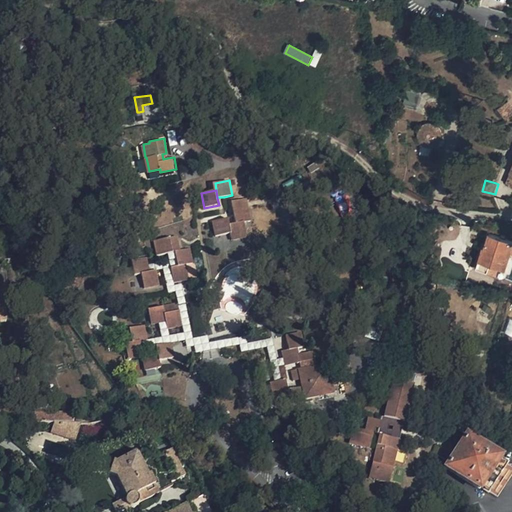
[(248,199),(234,202),(235,210),(236,214),(238,224),(245,222),(252,221),(248,199)]
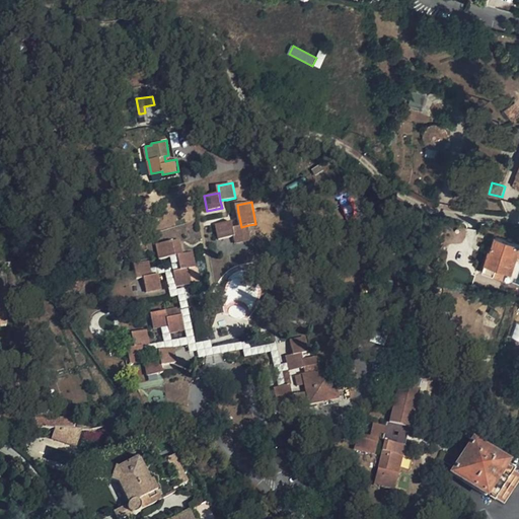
[(220,223),(218,223),(221,238),(235,235),(234,228),(233,220),(225,222),(220,223)]
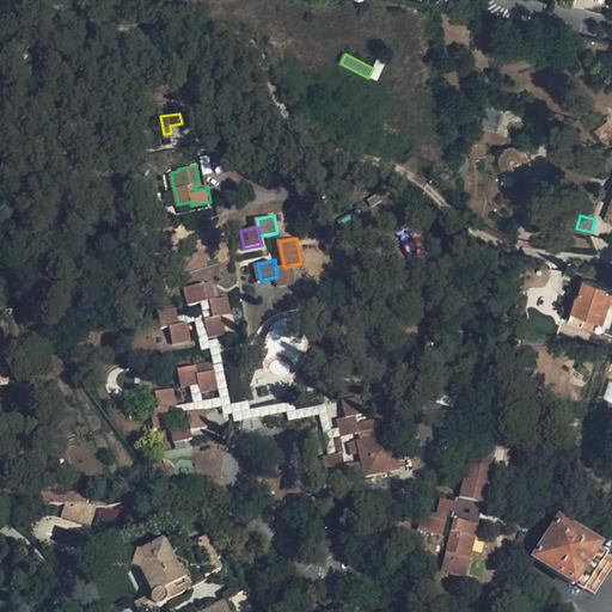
[(285,268),(276,269),(277,277),(280,287),(297,283),(293,265),(285,268)]
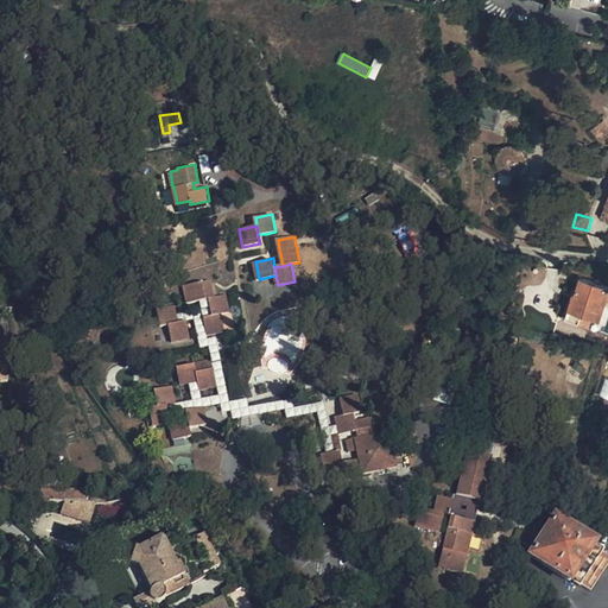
[(564,316),(578,320),(582,310),(591,312),(600,316),(605,295),(607,296),(607,282),(578,273),(574,290),(576,290),(575,297),(570,296),(564,316)]
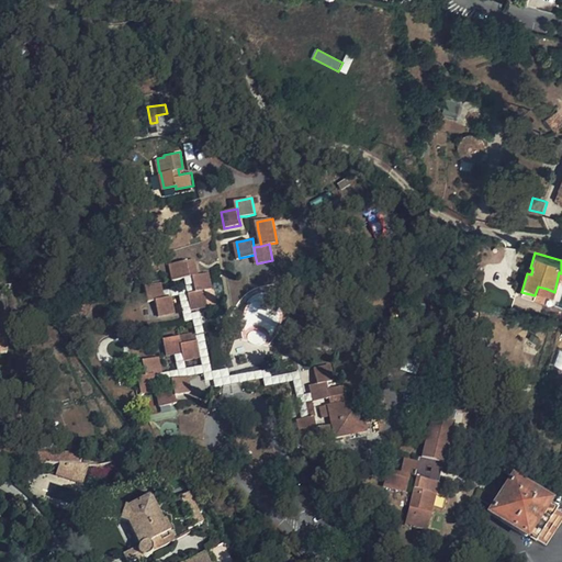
[(200,274),(197,259),(172,263),(176,280),(187,277),(195,276),(200,274)]
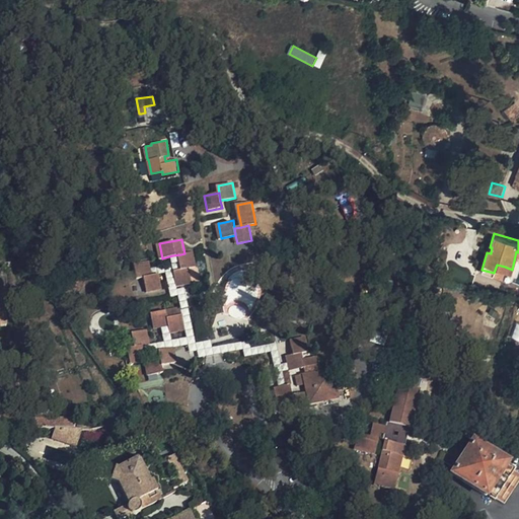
[(184,253),(180,254),(182,269),(191,268),(197,266),(194,251),(184,253)]
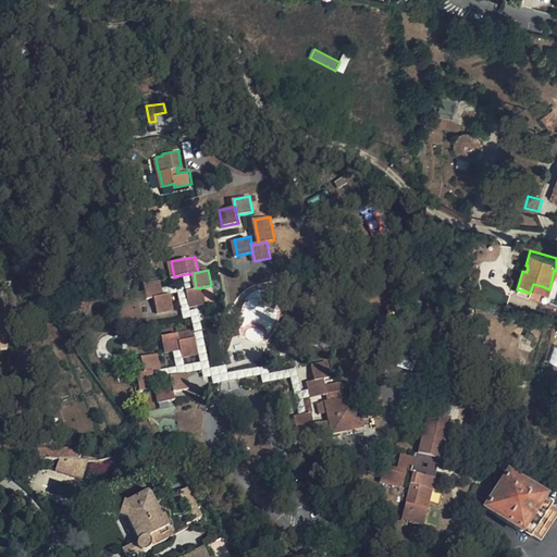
[(313,397),(311,388),(304,391),(299,368),(271,373),(270,366),(230,372),(227,364),(212,367),(200,309),(192,310),(192,307),(187,289),(196,288),(194,273),(185,274),(186,282),(163,286),(164,295),(172,294),(180,292),(185,319),(192,317),(195,330),(199,354),(201,361),(185,363),(184,357),(183,349),(174,350),(177,366),(163,368),(155,370),(157,379),(172,375),(188,372),(203,369),(205,376),(213,375),(214,384),(263,374),(265,383),(294,378),(297,392),(300,408),(301,418),(308,416),(305,399),(313,397)]
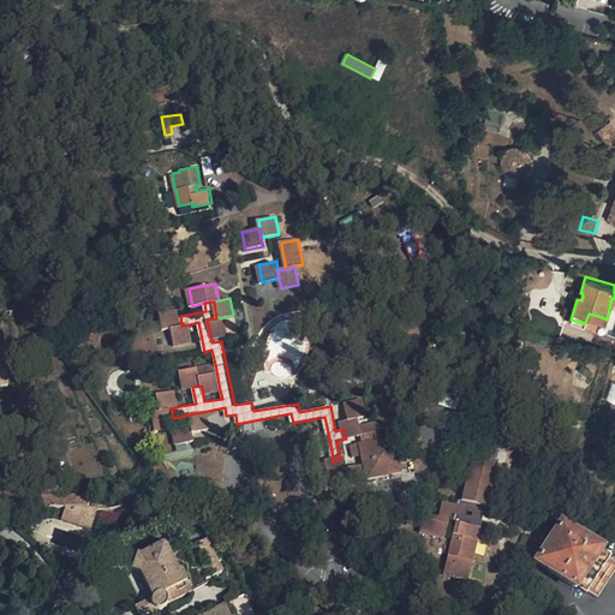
[(179,309),(160,312),(163,329),(172,328),(181,326),(180,316),(179,309)]
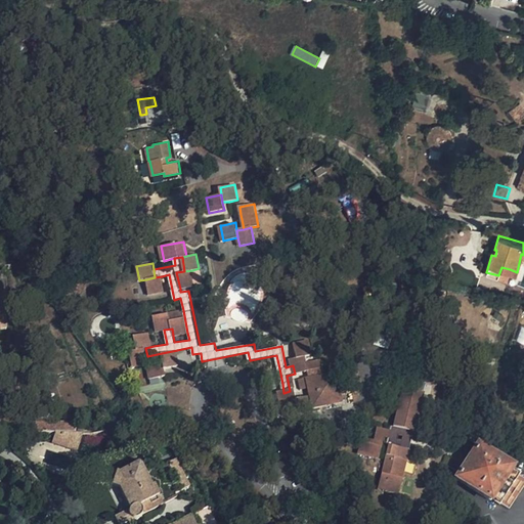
[(501,267),(498,275),(507,278),(510,269),(501,267)]
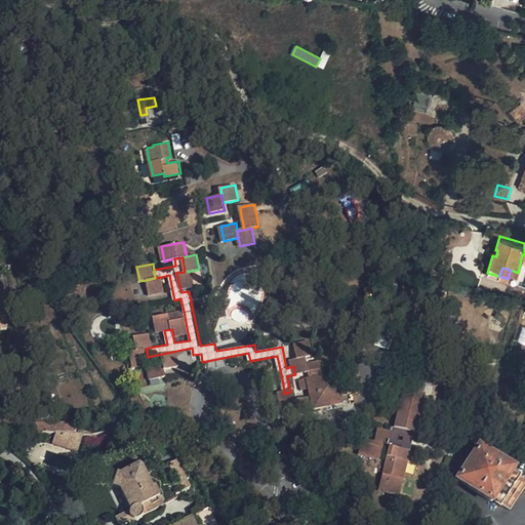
[(185,272),(176,273),(180,289),(196,286),(193,271),(185,272)]
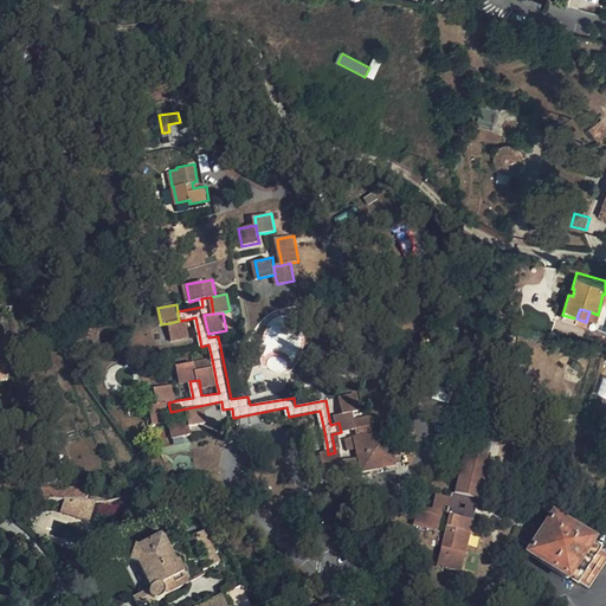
[(179,321),(169,323),(173,340),(189,337),(187,320),(179,321)]
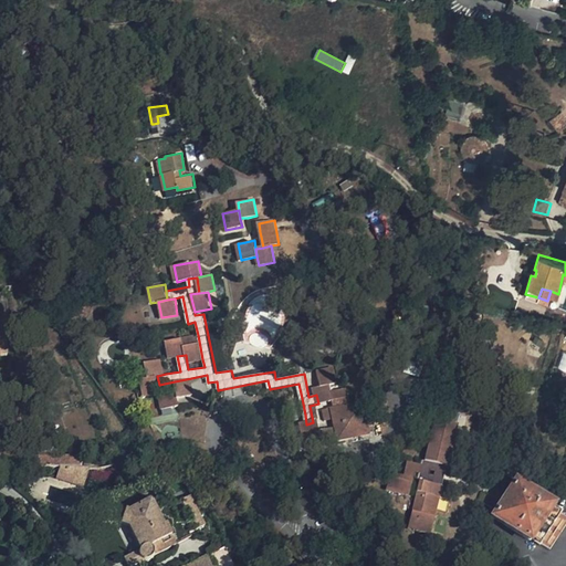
[(198,335),(166,342),(169,357),(177,356),(186,355),(187,363),(202,359),(198,335)]
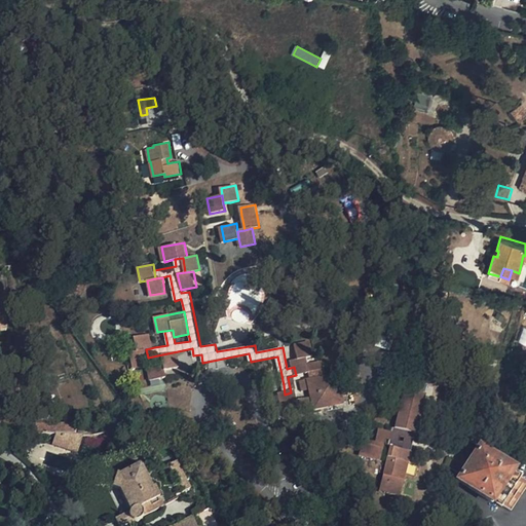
[(151,334),(135,337),(138,350),(132,351),(135,368),(148,366),(151,379),(166,376),(165,369),(180,367),(178,351),(162,354),(163,361),(149,364),(148,358),(146,349),(154,347),(151,334)]
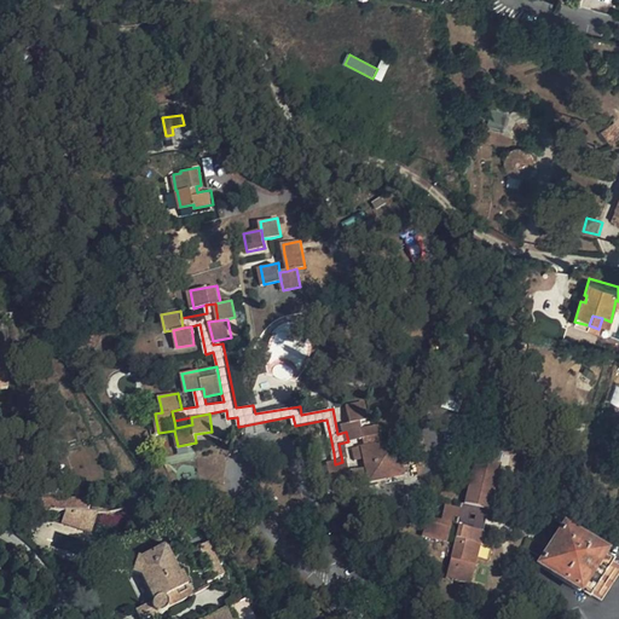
[(350,404),(353,422),(363,420),(370,418),(366,401),(350,404)]
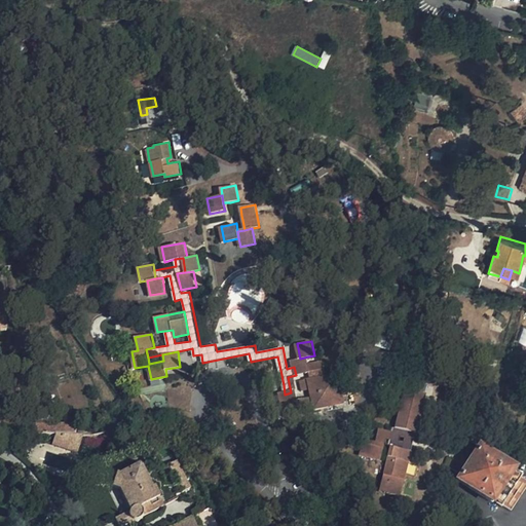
[(300,359),(293,360),(294,367),(296,375),(311,372),(310,365),(308,357),(300,359)]
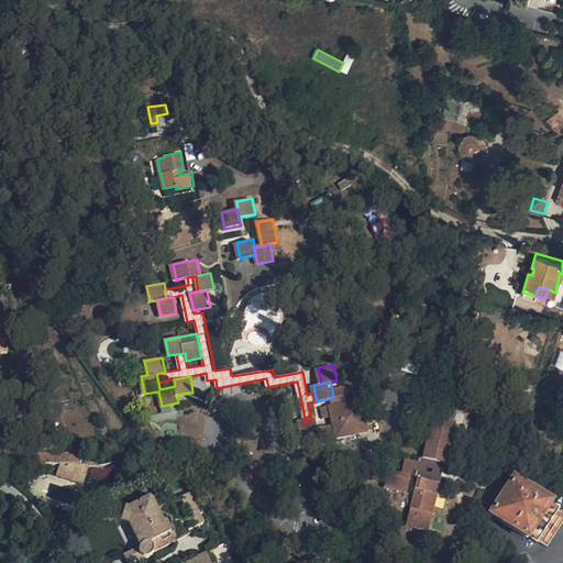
[(346,387),(332,390),(333,398),(334,406),(350,403),(346,387)]
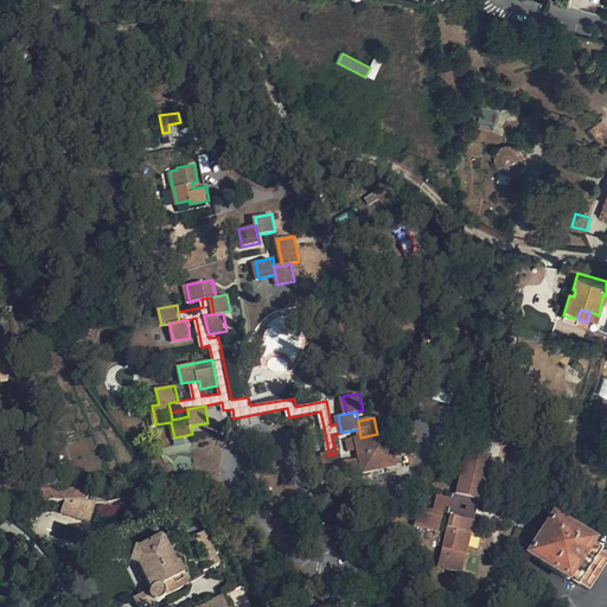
[(327,445),(324,427),(314,428),(318,447),(327,445)]
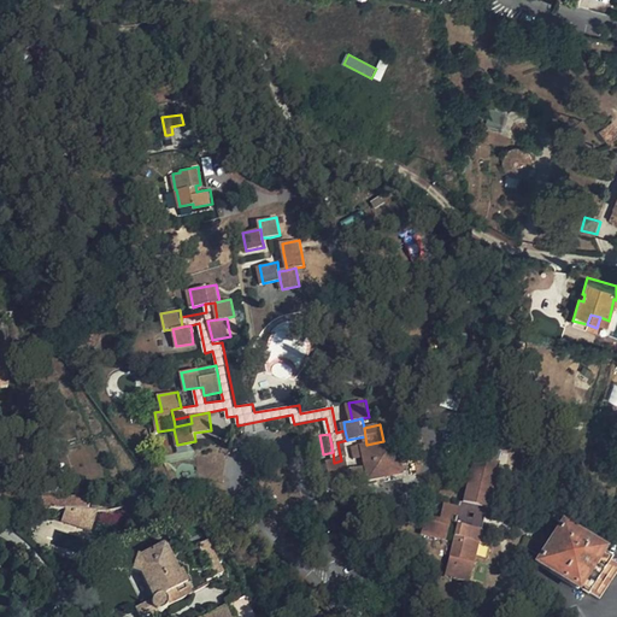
[(366,445),(363,446),(365,458),(368,468),(370,481),(405,474),(398,439),(383,441),(366,445)]
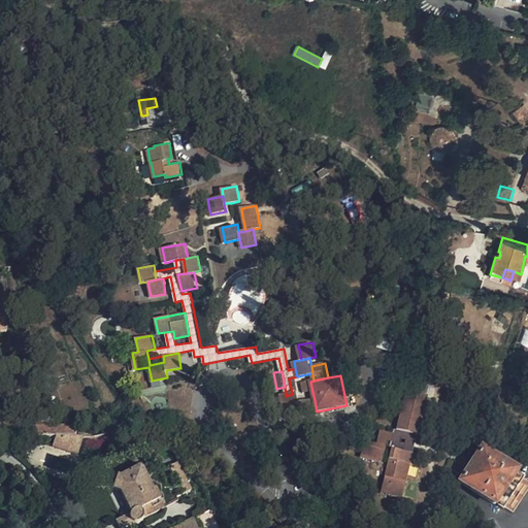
[(312,392),(310,382),(304,383),(305,385),(306,394),(312,392)]
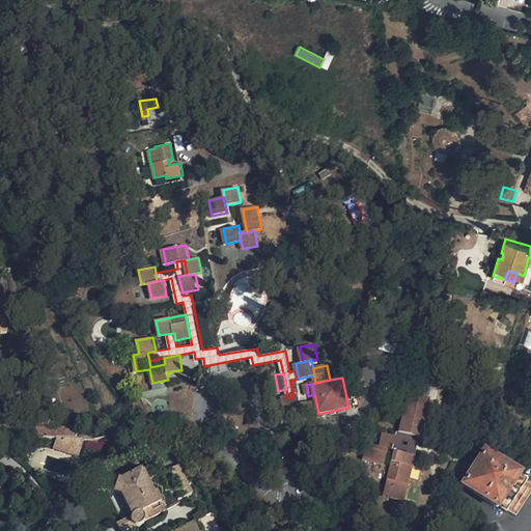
[(287,398),(284,399),(287,419),(302,417),(300,406),(298,396),(294,396),(287,398)]
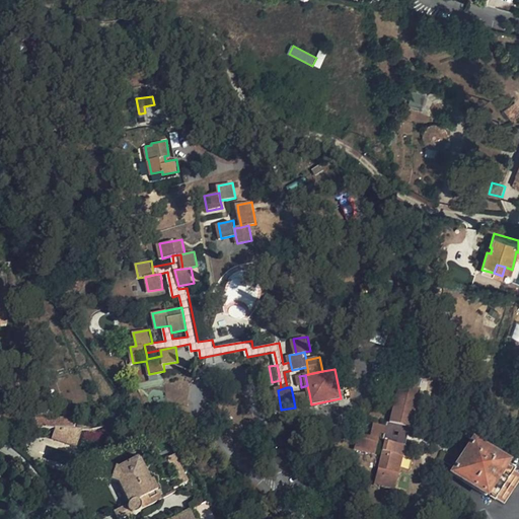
[(398,388),(389,426),(403,429),(404,422),(413,424),(420,393),(398,388)]
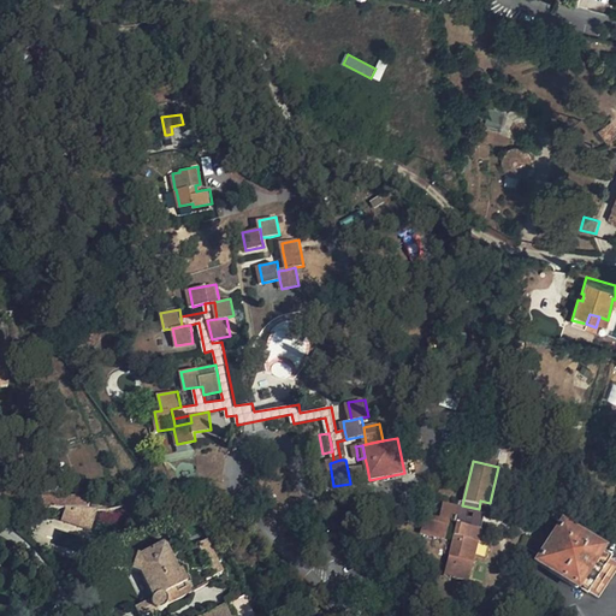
[(367,467),(348,471),(350,484),(351,487),(369,484),(369,480),(367,467)]
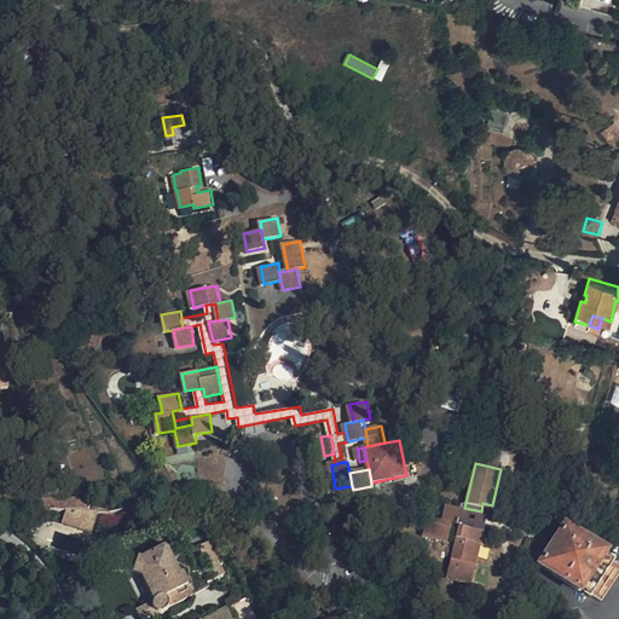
[(42,497),(41,512),(64,513),(86,514),(96,514),(102,515),(102,507),(88,505),(88,499),(42,497)]
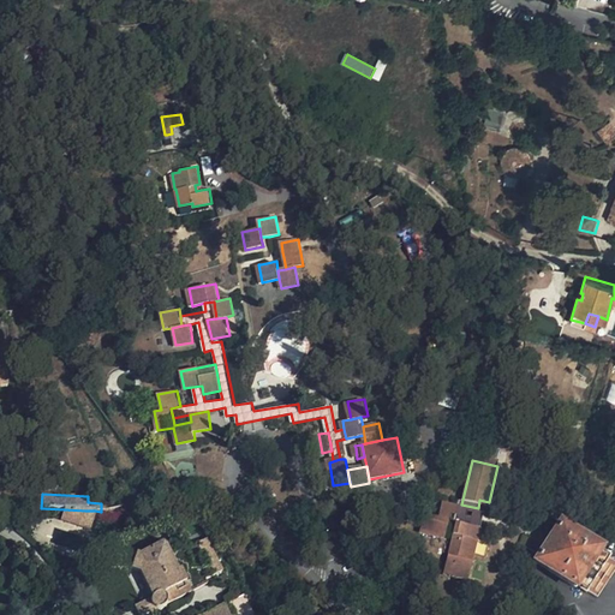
[(478,508),(487,511),(489,502),(479,500),(478,508)]
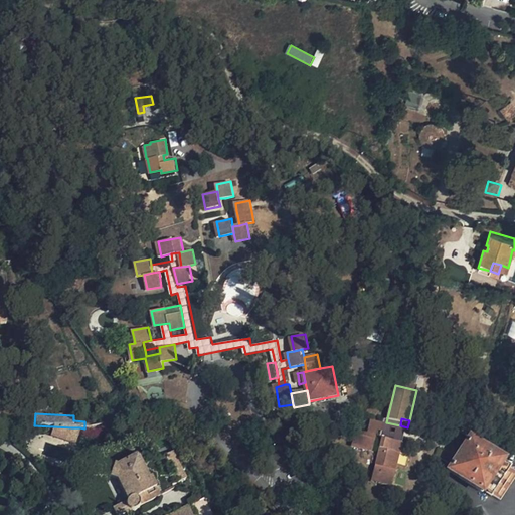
[(366,437),(375,439),(376,435),(381,436),(383,426),(369,422),(366,437)]
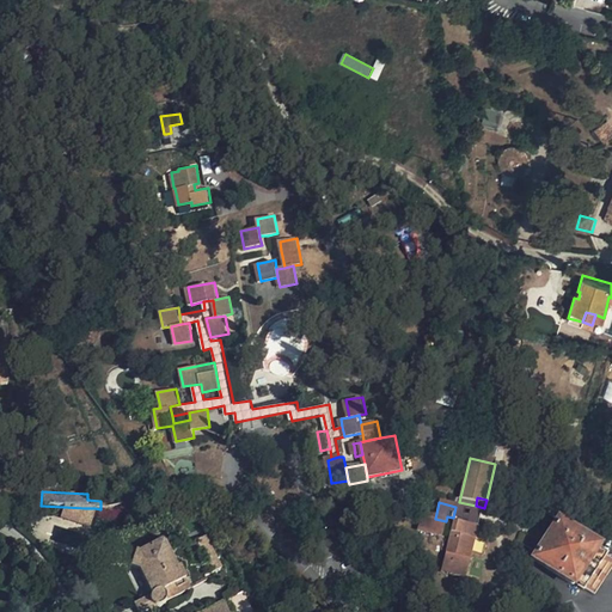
[(453,524),(473,528),(478,530),(479,526),(484,508),(476,506),(459,502),(457,502),(456,507),(453,518),(452,524),(453,524)]
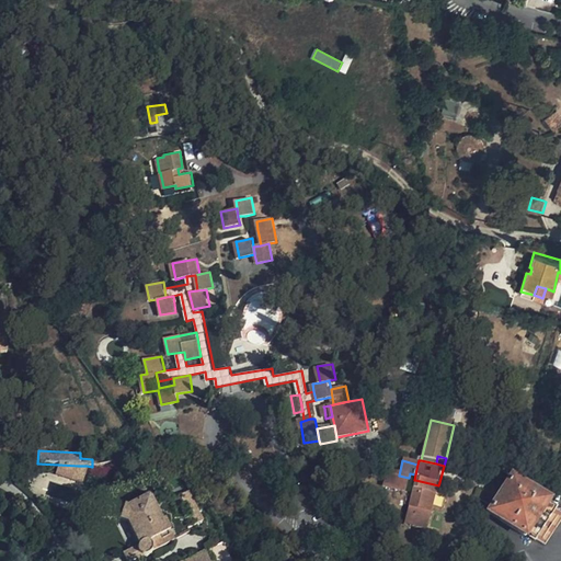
[(75,480),(78,466),(58,465),(56,474),(75,480)]
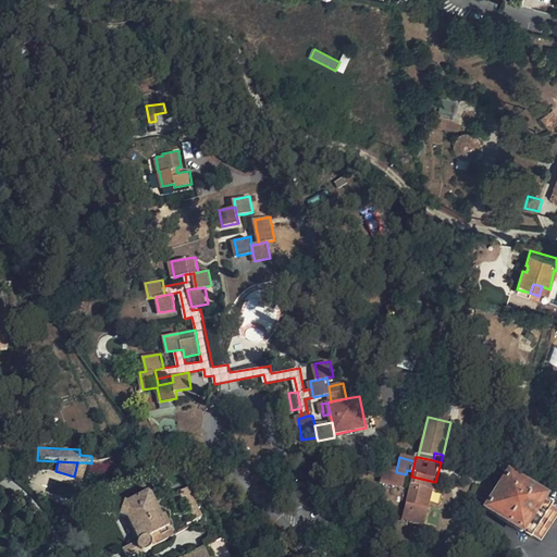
[(77,462),(74,477),(82,480),(86,462),(77,462)]
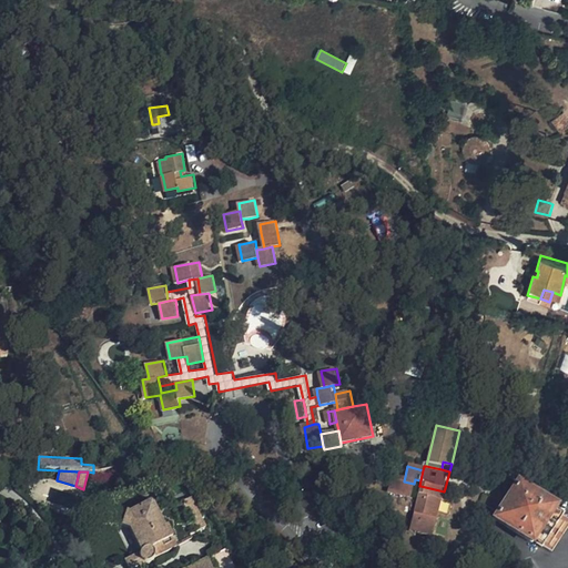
[(404,482),(392,478),(387,496),(411,501),(414,484),(404,482)]
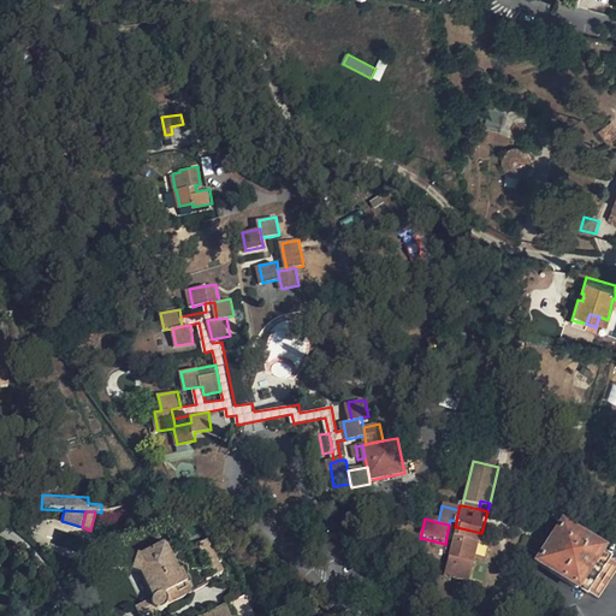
[(560,526),(537,564),(576,590),(578,588),(599,554),(599,552),(560,526)]
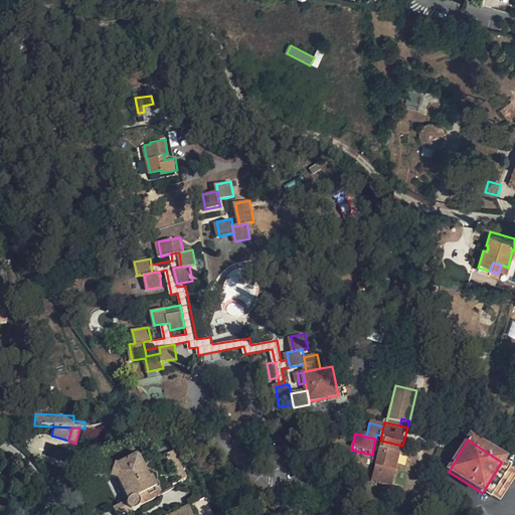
[(398,445),(381,441),(371,484),(392,489),(395,474),(391,473),(398,445)]
